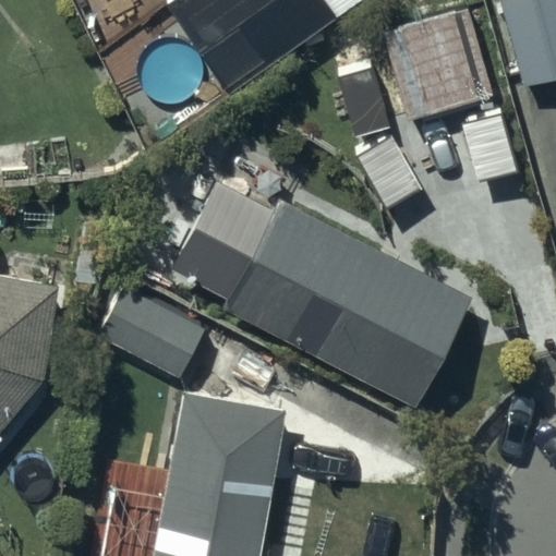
[(555,0),(500,0),(522,87),(555,79),(555,0)]
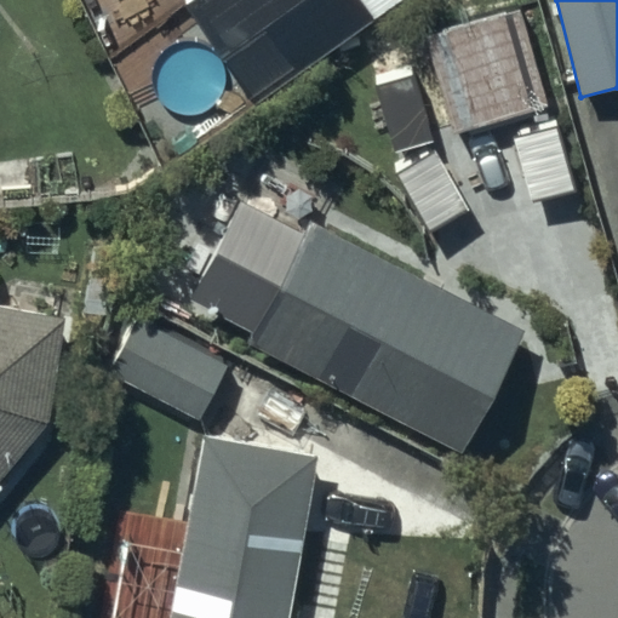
[(427,34),(452,133),(547,109),(520,10),(427,34)]
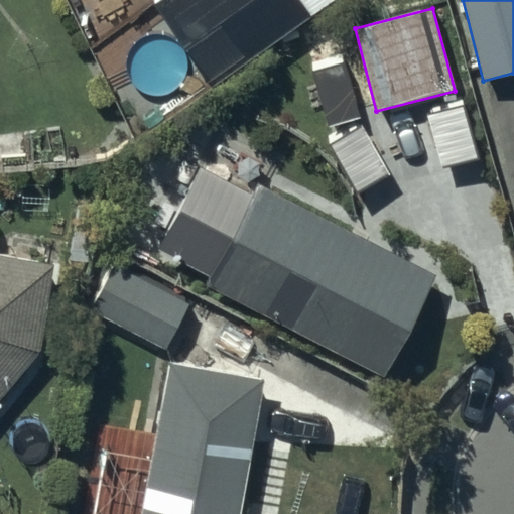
[(261,185),(209,285),(385,378),(437,278),(261,185)]
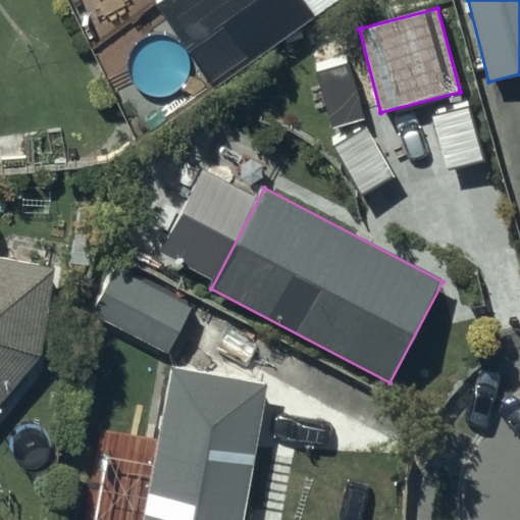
[(0,258),(0,404),(41,355),(56,268),(0,258)]
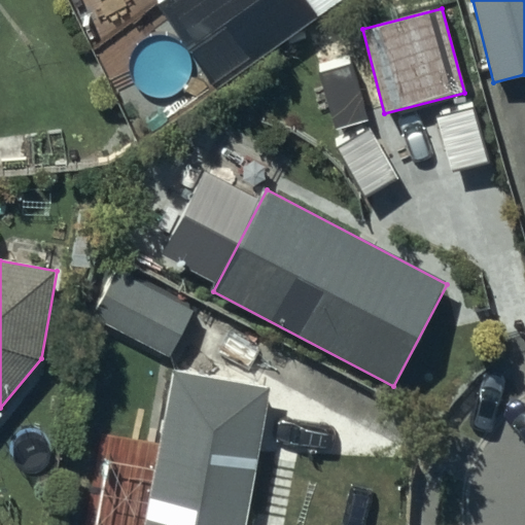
[(120,268),(93,317),(168,358),(196,309),(120,268)]
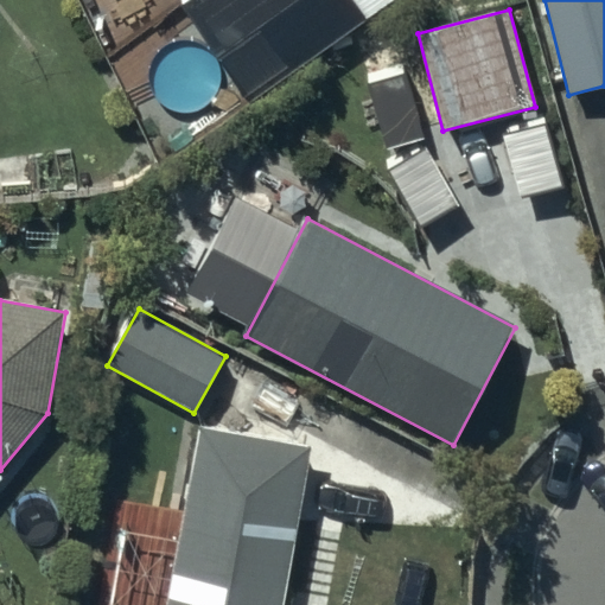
[(126,530),(112,604),(286,604),(316,446),(198,425),(178,540),(126,530)]
